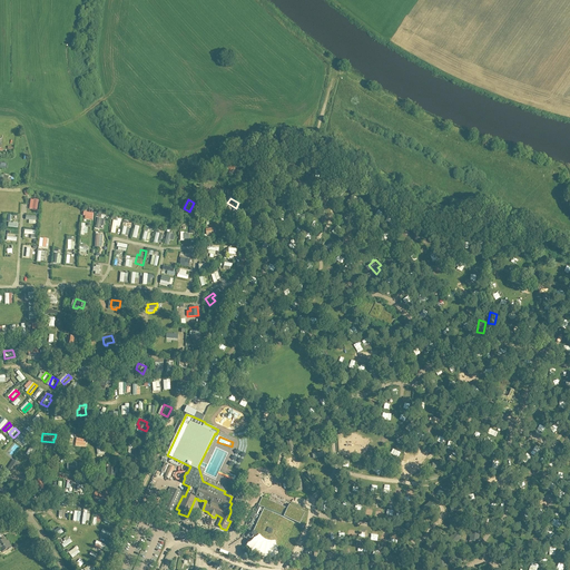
[(18,445),(9,454),(12,459),(21,450),(18,445)]
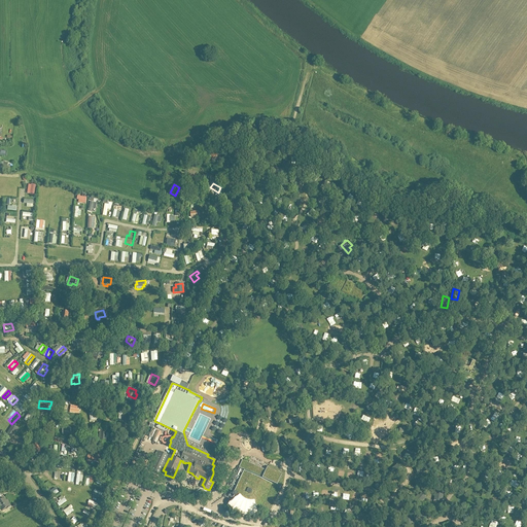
[(151,436),(152,437),(155,429),(153,428),(154,425),(151,424),(150,424),(146,434),(149,435),(151,436)]
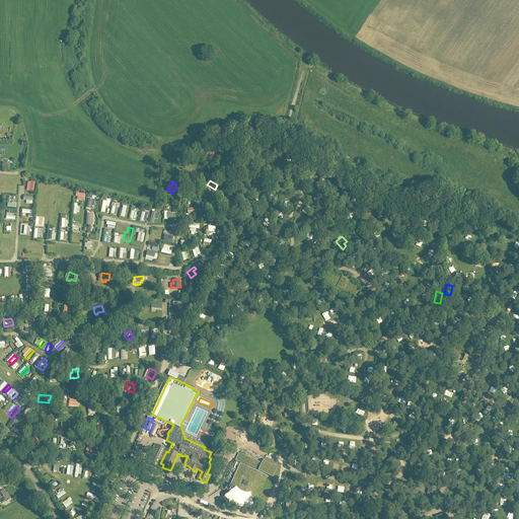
[(12,431),(17,422),(12,419),(7,427),(12,431)]
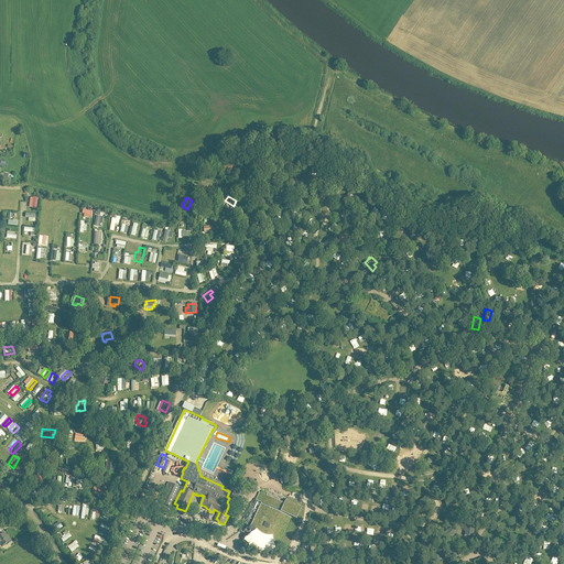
[(171,459),(165,472),(169,473),(174,462),(171,459)]
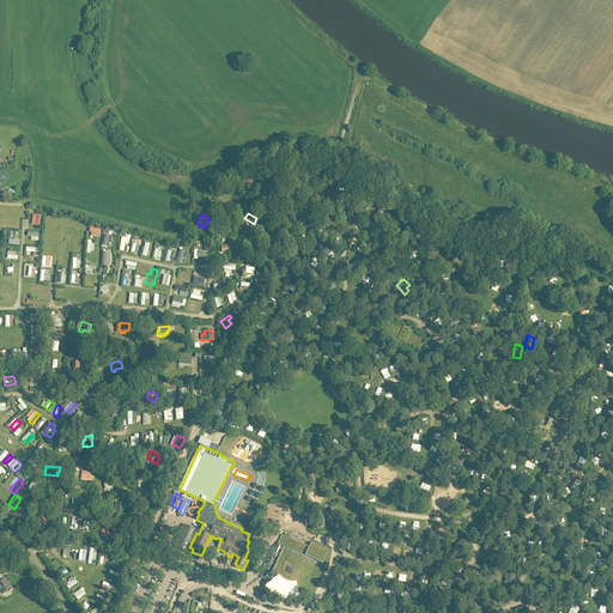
[(198,516),(196,507),(199,507),(199,499),(193,501),(194,507),(189,507),(190,517),(198,516)]
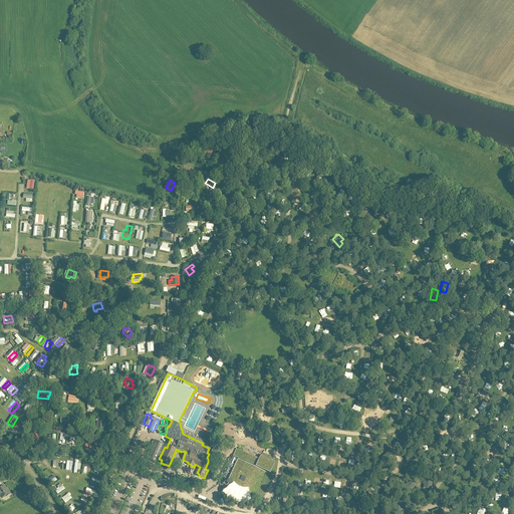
[(483,434),(487,431),(484,425),(479,427),(483,434)]
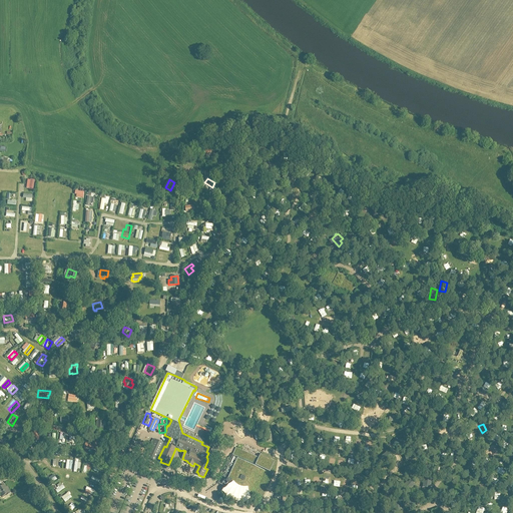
[(37,430),(31,433),(34,442),(41,440),(37,430)]
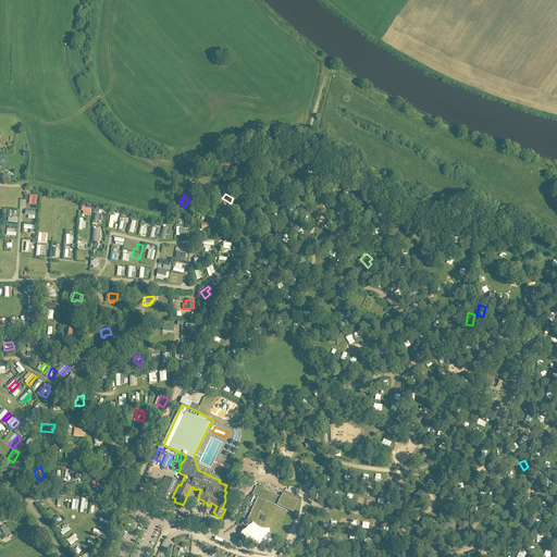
[(170,502),(172,497),(178,484),(178,482),(168,478),(159,497),(170,502)]
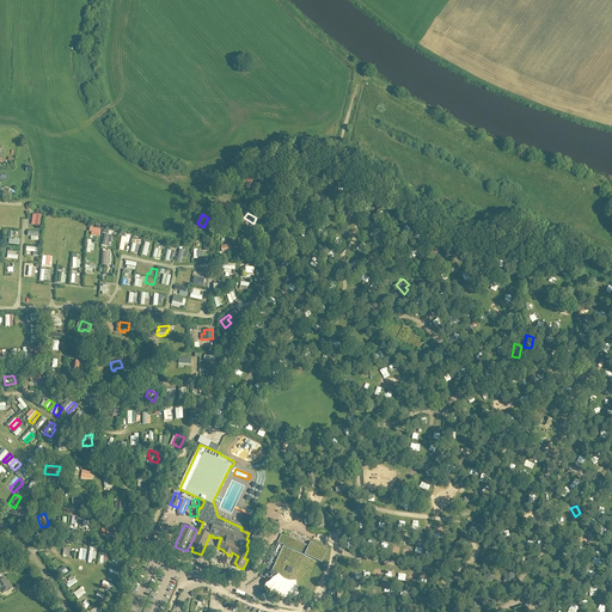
[(470,532),(481,536),(483,527),(472,525),(470,532)]
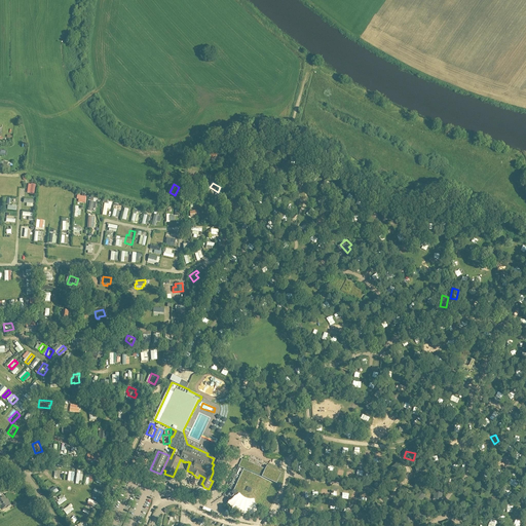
[(88,453),(88,455),(87,455),(86,461),(89,461),(90,460),(100,461),(101,454),(96,453),(96,456),(90,455),(90,454),(88,453)]
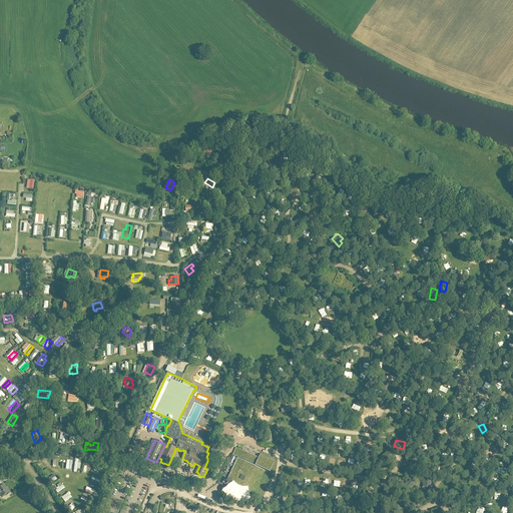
[(206,452),(208,453),(210,453),(209,454),(214,456),(214,457),(220,459),(222,455),(219,454),(221,449),(218,447),(217,449),(212,447),(213,444),(212,443),(210,443),(208,447),(206,452)]
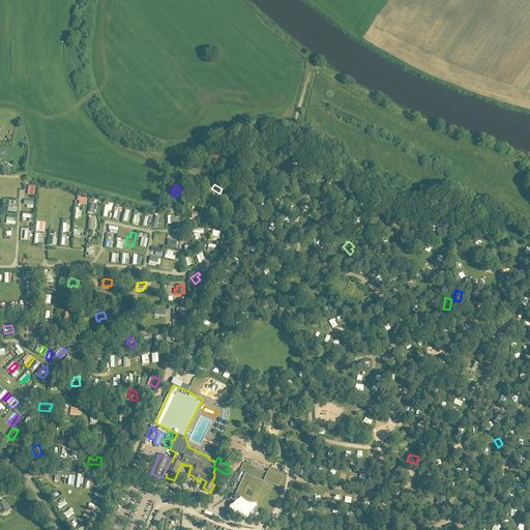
[(59,461),(55,463),(60,471),(64,469),(59,461)]
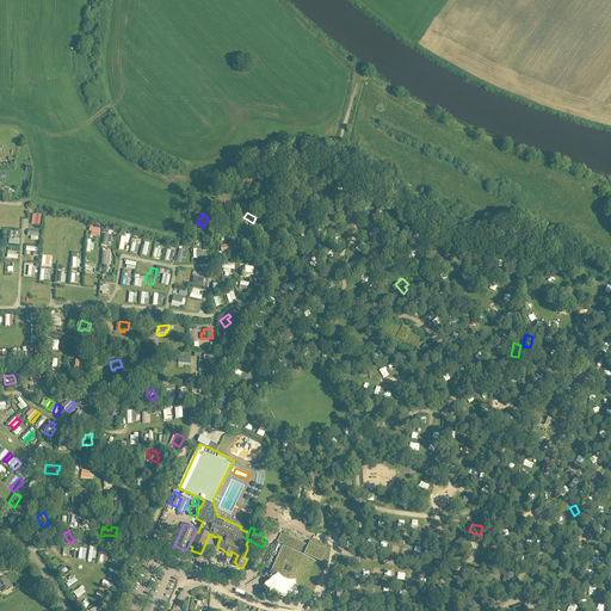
[(265,568),(260,574),(269,578),(270,574),(273,576),(275,575),(298,586),(297,590),(302,592),(307,594),(320,565),(325,567),(326,563),(321,561),(327,549),(310,541),(308,545),(281,534),(279,537),(265,568)]
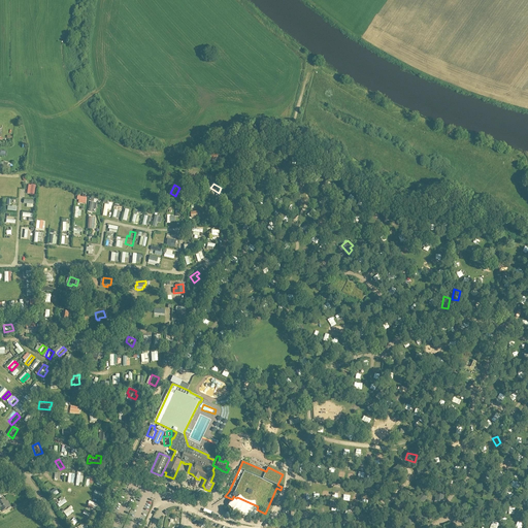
[(395,476),(403,471),(399,465),(391,471),(395,476)]
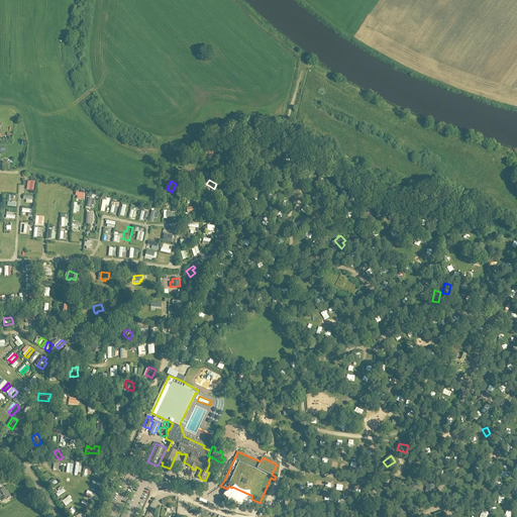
[(410,464),(419,461),(417,455),(408,458),(410,464)]
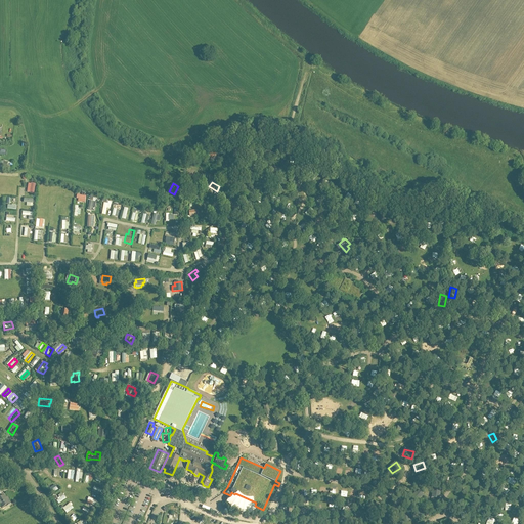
[(100,474),(96,480),(100,483),(104,477),(100,474)]
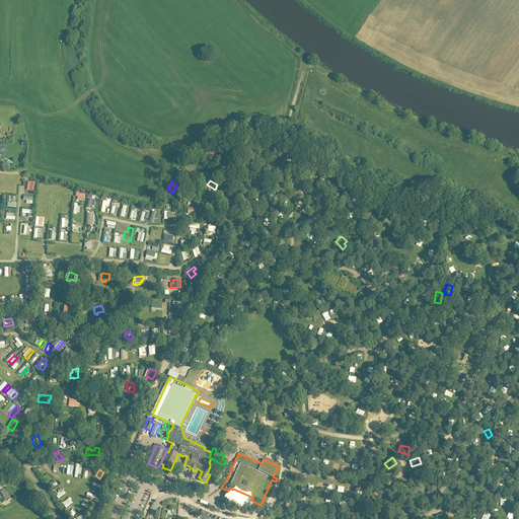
[(410,482),(419,478),(417,472),(408,475),(410,482)]
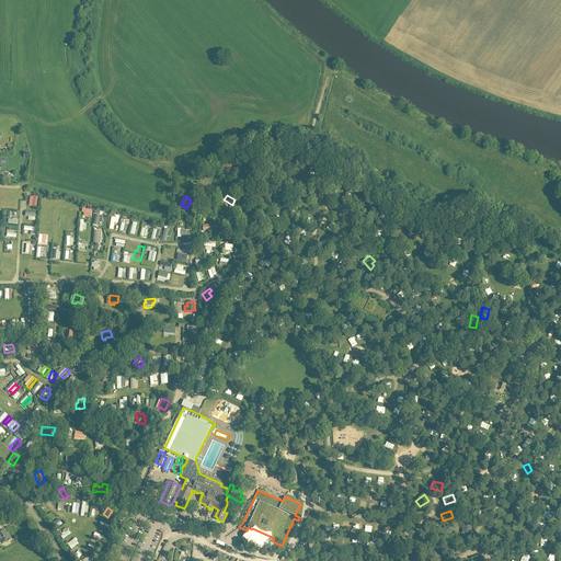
[(405,525),(411,516),(404,512),(399,521),(405,525)]
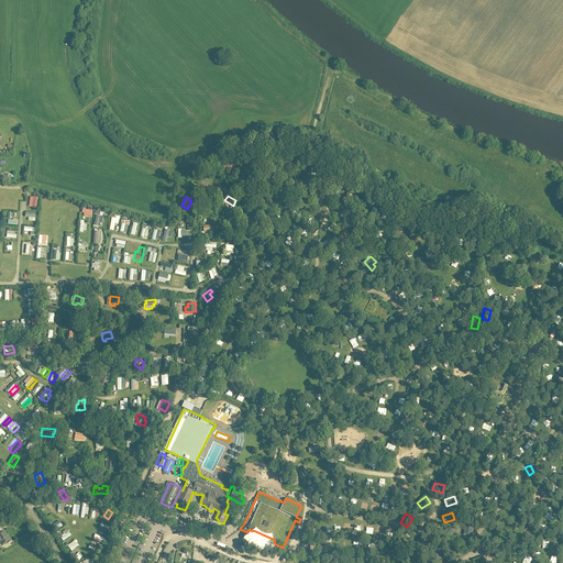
[(427,530),(435,536),(440,529),(431,523),(427,530)]
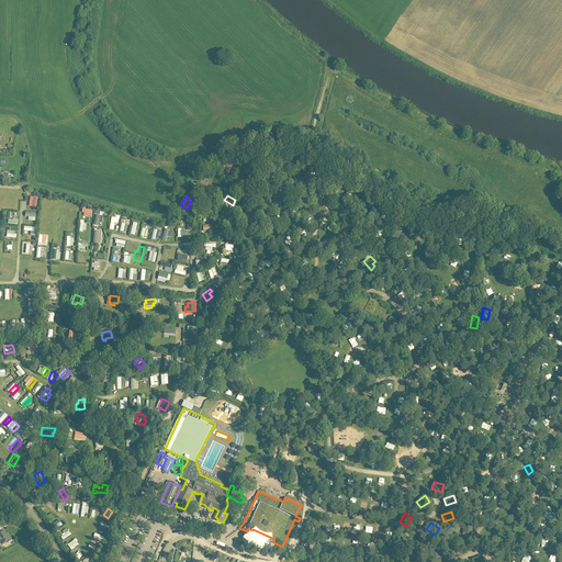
[(465,525),(463,536),(471,536),(472,526),(465,525)]
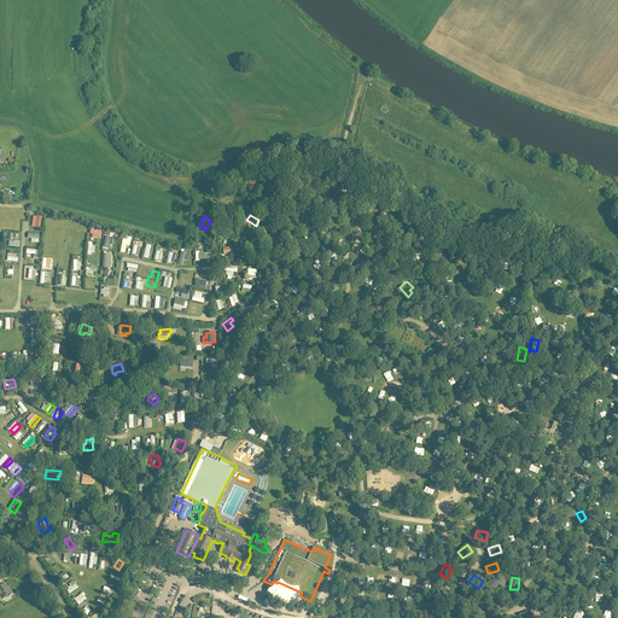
[(493,578),(485,587),(491,593),(500,584),(493,578)]
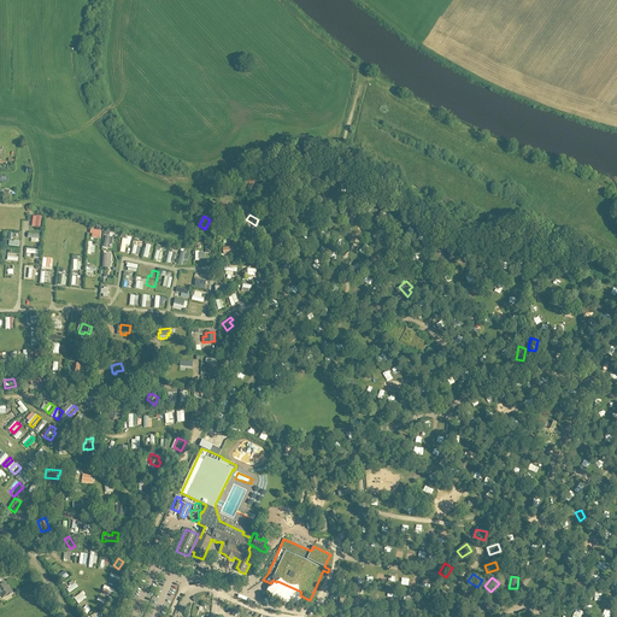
[(7,597),(9,597),(13,593),(9,585),(7,586),(5,583),(4,580),(0,581),(0,592),(3,598),(6,595),(7,597)]
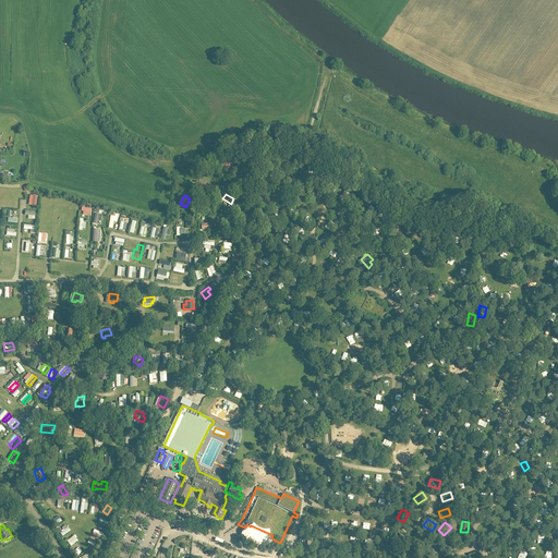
[(415,537),(423,545),(428,540),(421,532),(415,537)]
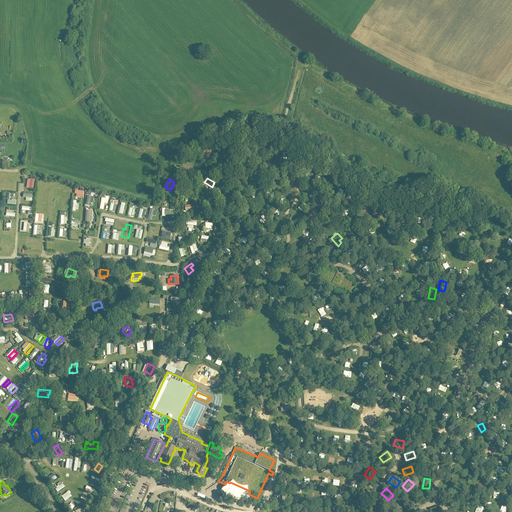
[(364,496),(371,503),(375,498),(368,491),(364,496)]
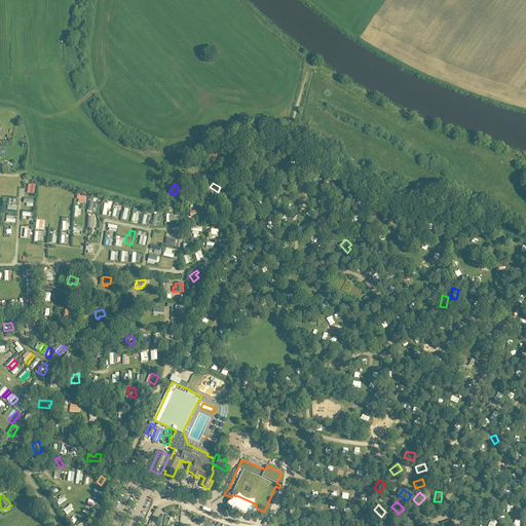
[(66,510),(69,517),(75,514),(72,506),(66,510)]
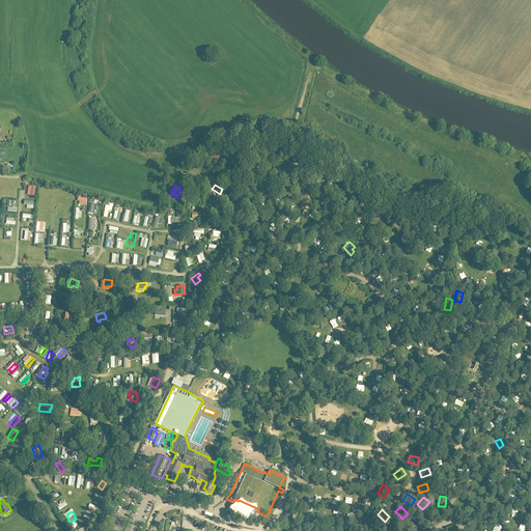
[(420,522),(429,526),(432,520),(423,515),(420,522)]
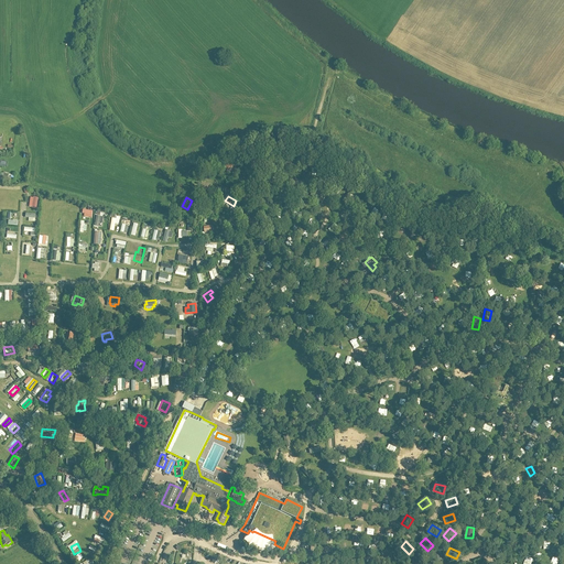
[(396,554),(387,549),(382,555),(392,561),(396,554)]
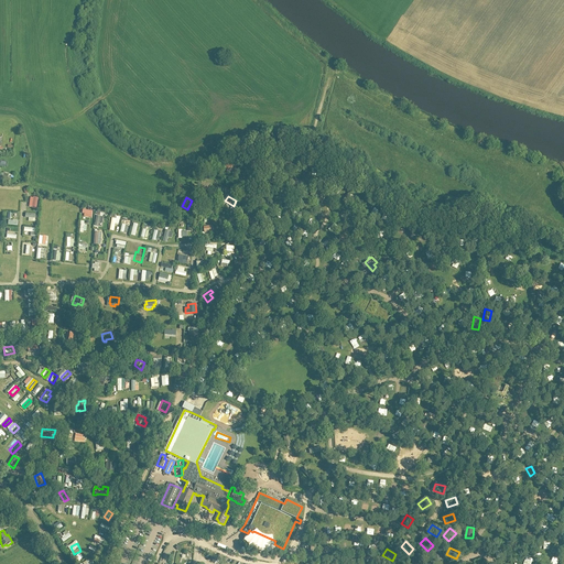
[(433,553),(434,563),(442,563),(441,552),(433,553)]
